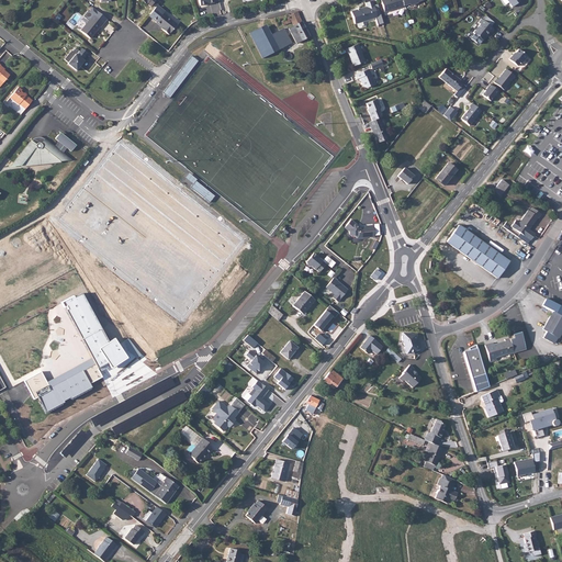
[(403,7),(401,0),(384,0),(381,1),(384,12),(403,7)]
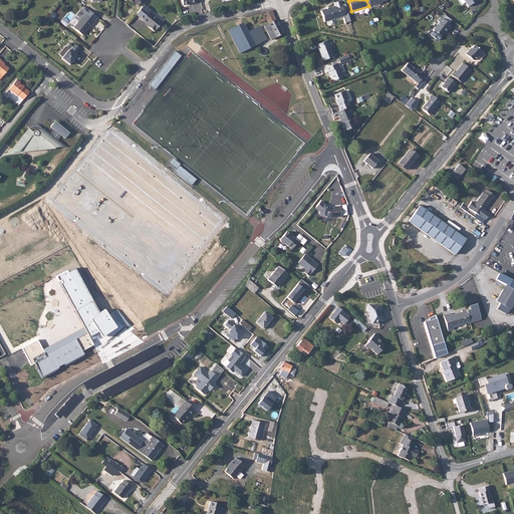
[(320,10),(323,21),(343,16),(339,1),(333,3),(334,6),(320,10)]
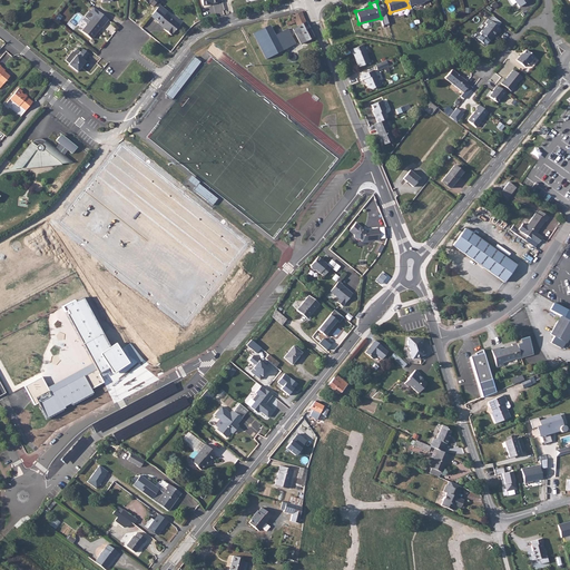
[(158,20),(165,12),(165,11),(158,6),(156,8),(151,15),(158,20)]
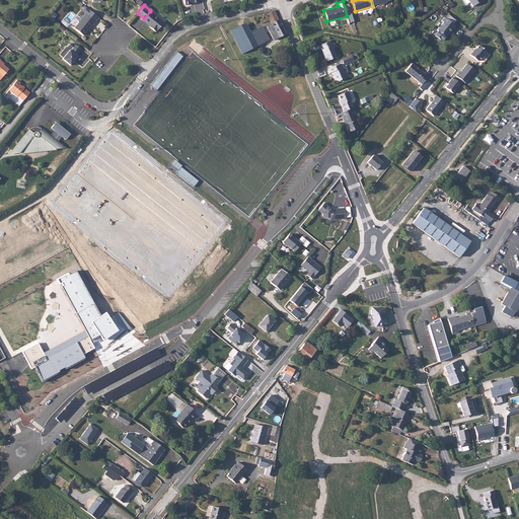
[(95,21),(98,17),(89,9),(85,13),(95,21)]
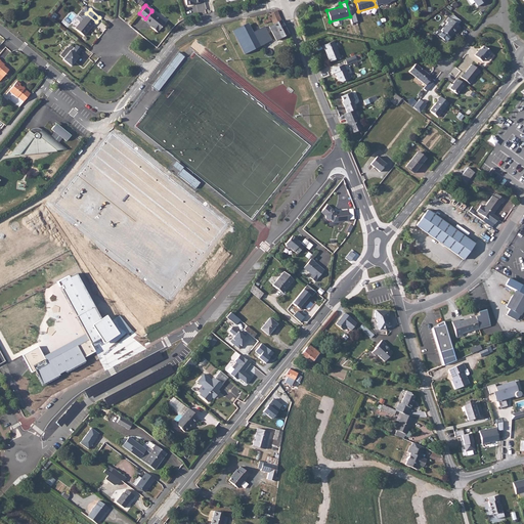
[(287,36),(273,9),(255,14),(258,19),(259,19),(260,23),(262,23),(264,26),(271,24),(276,31),(270,34),(274,43),(287,36)]
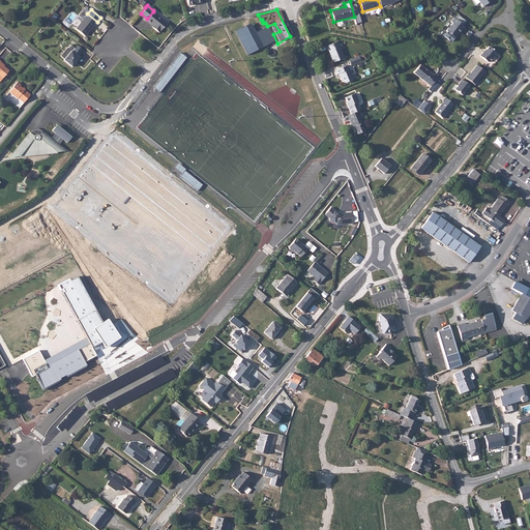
[(153,27),(158,31),(167,22),(153,11),(147,19),(146,20),(154,26),(153,27)]
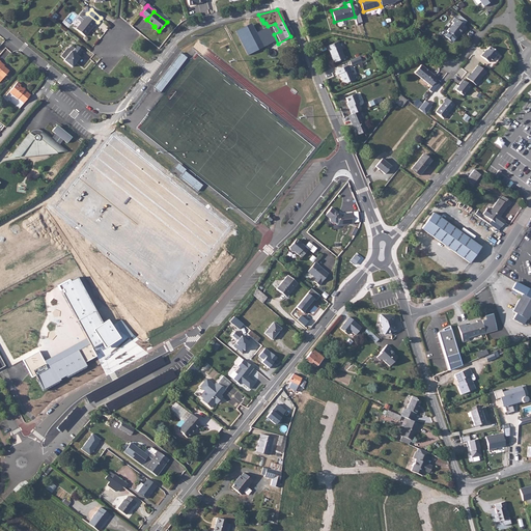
[(94,25),(98,22),(87,14),(76,28),(84,35),(93,25),(94,25)]
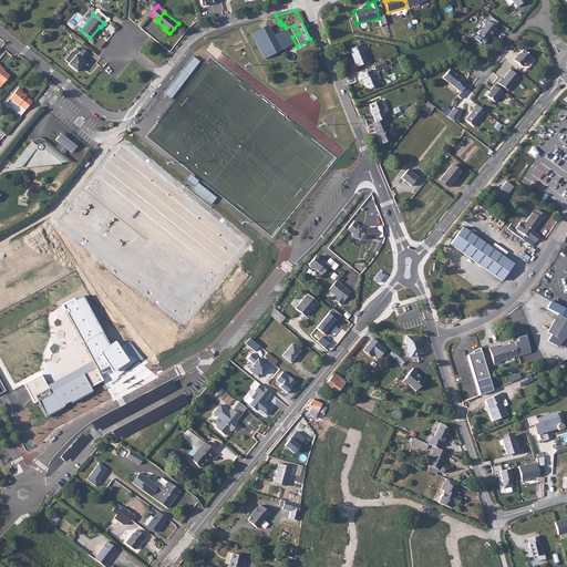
[(477,33),(486,41),(491,37),(492,37),(497,29),(485,19),(482,23),(484,24),(477,33)]
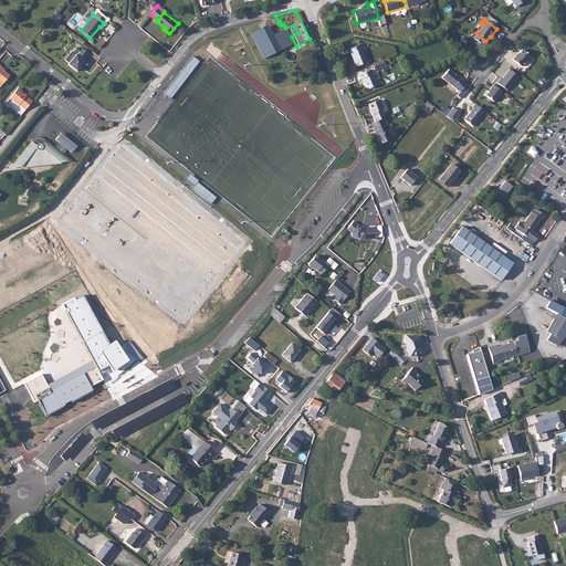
[(263,62),(279,54),(271,39),(265,29),(250,37),(263,62)]
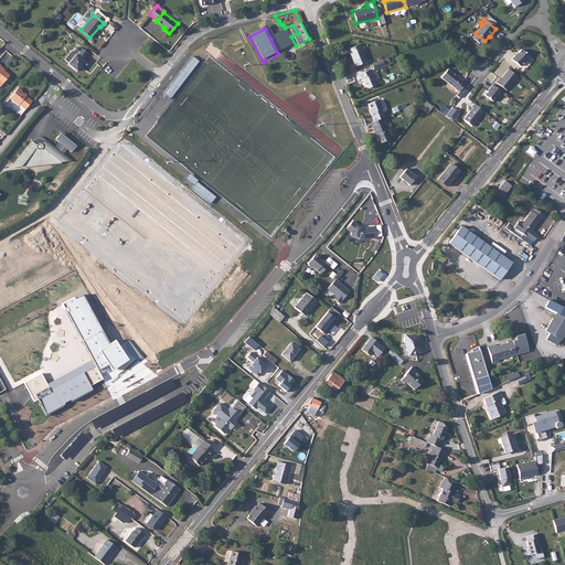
[(270,39),(278,54),(291,48),(284,32),(270,39)]
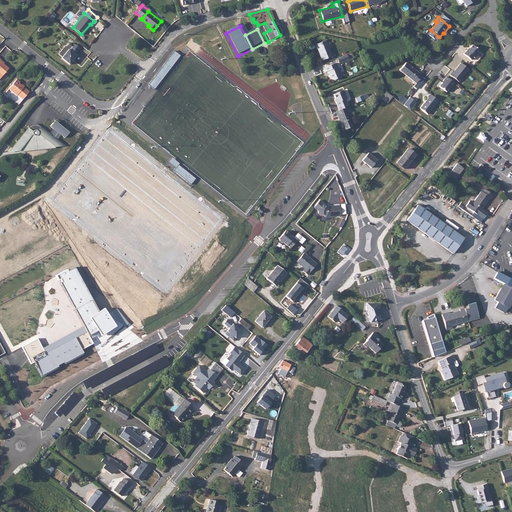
[(320,55),(322,60),(332,56),(325,40),(314,45),(316,49),(318,48),(320,54),(320,55)]
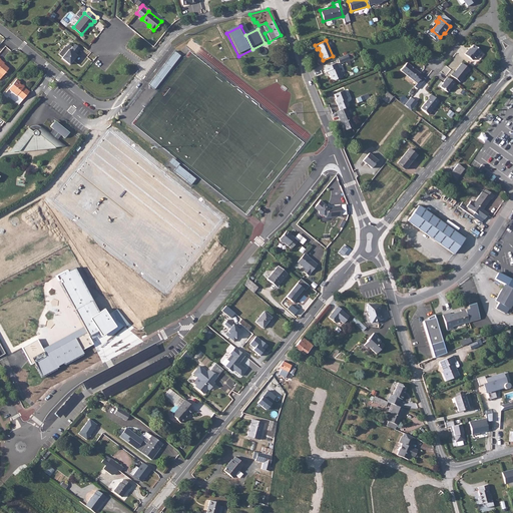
[(464,54),(472,61),(474,58),(476,58),(481,51),(473,45),(470,49),(469,49),(464,54)]
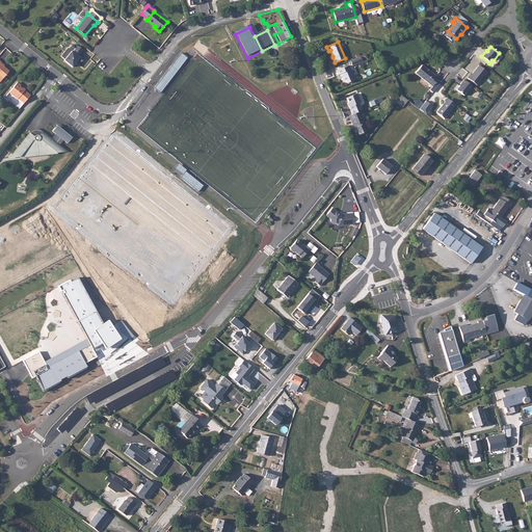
[(80,53),(80,52),(75,48),(74,48),(72,51),(71,50),(63,59),(72,65),(79,57),(78,56),(80,53)]
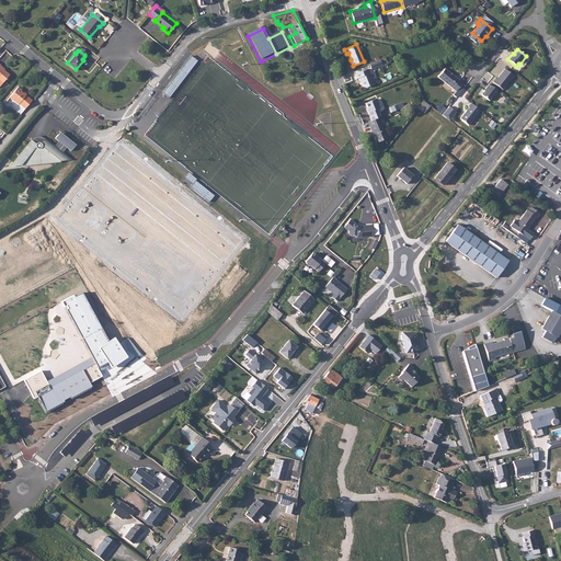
[(191,56),(162,93),(169,99),(197,61),(191,56)]
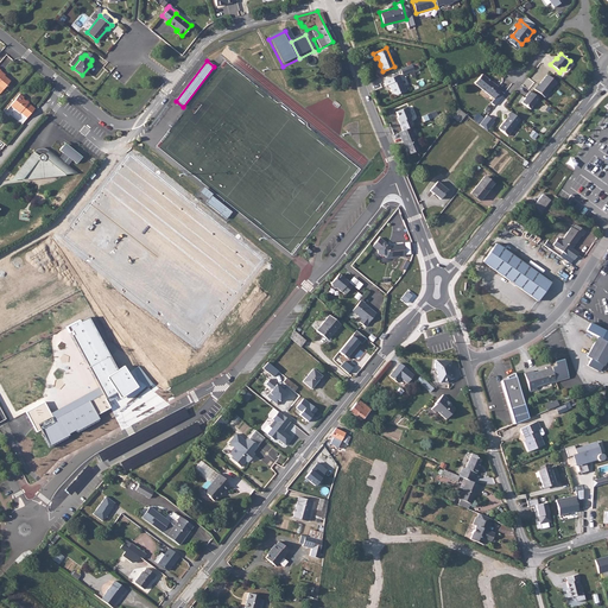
[(411,64),(399,70),(401,75),(413,70),(411,64)]
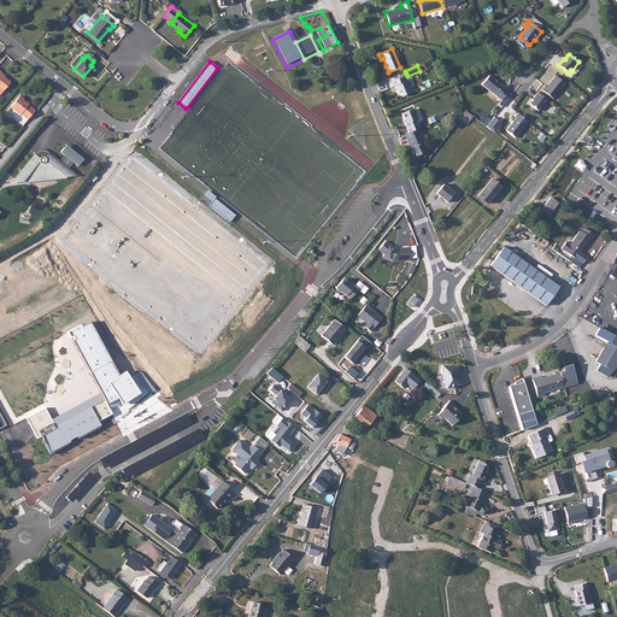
[(0,71),(1,71),(0,70),(0,90),(1,92),(10,82),(0,74),(0,71)]
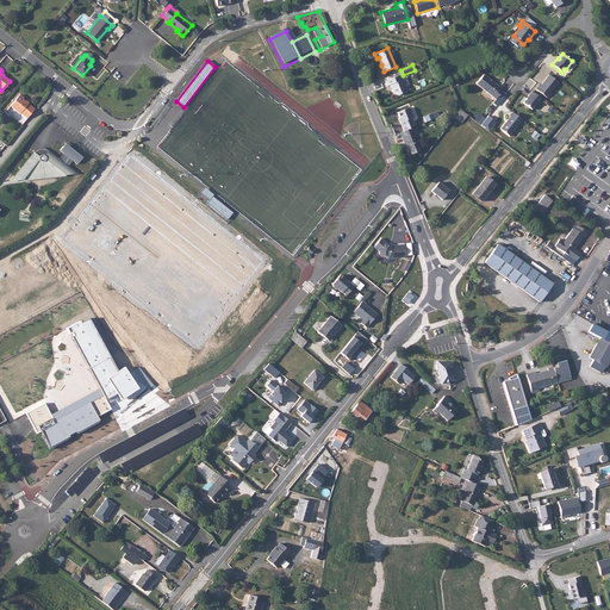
[(394,94),(398,97),(408,92),(400,75),(385,82),(387,86),(390,86),(392,89),(394,94)]
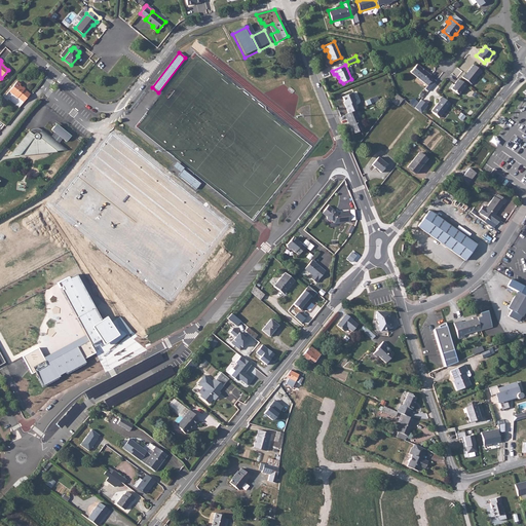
[(410,73),(426,86),(433,79),(429,77),(430,75),(416,65),(410,73)]
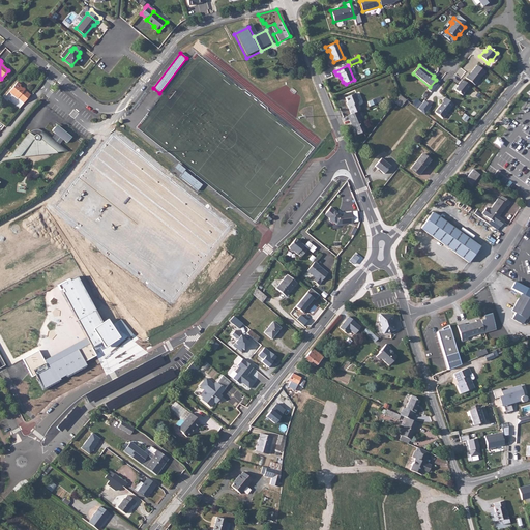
[(465,79),(474,86),(486,72),(476,66),(469,76),(468,75),(465,79)]
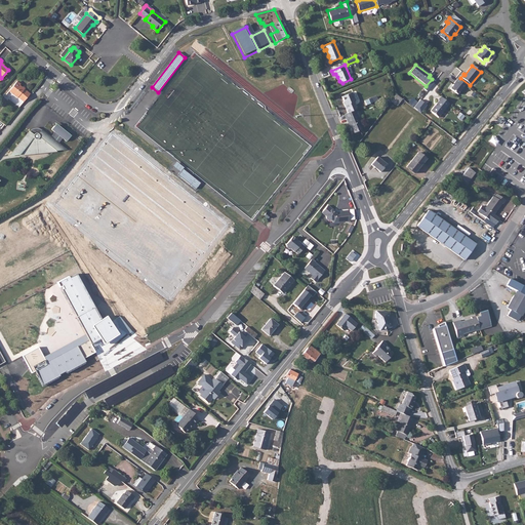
[(427,91),(435,81),(432,79),(426,86),(423,89),(427,91)]
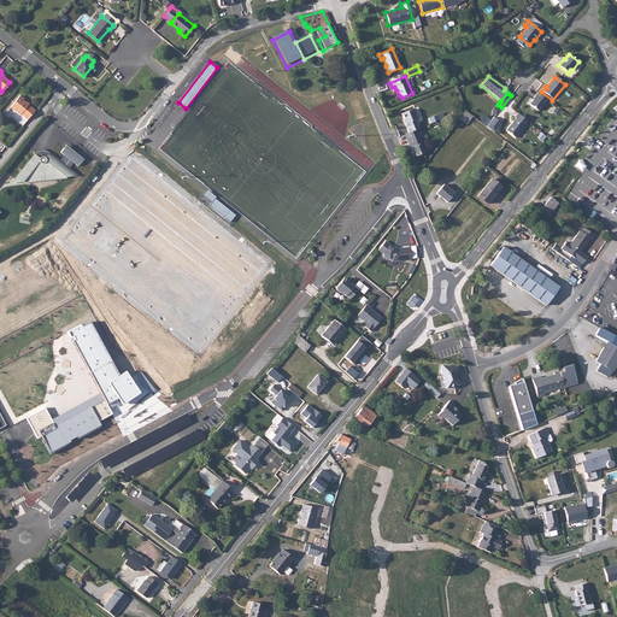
[(538,112),(546,100),(538,93),(532,100),(533,101),(529,105),(538,112)]
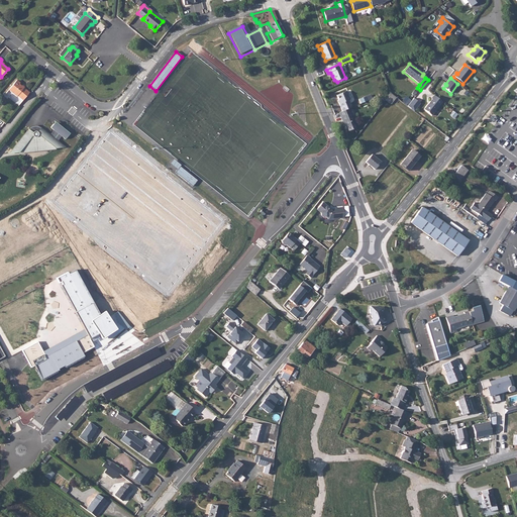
[(22,100),(29,91),(24,88),(23,88),(19,85),(20,83),(16,80),(8,90),(16,97),(17,96),(22,100)]
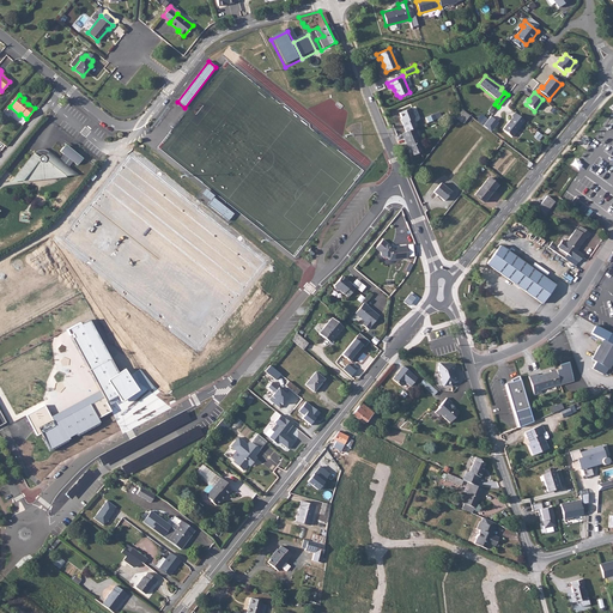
[(401,120),(405,127),(416,123),(414,119),(416,117),(411,108),(400,113),(402,119),(401,120)]
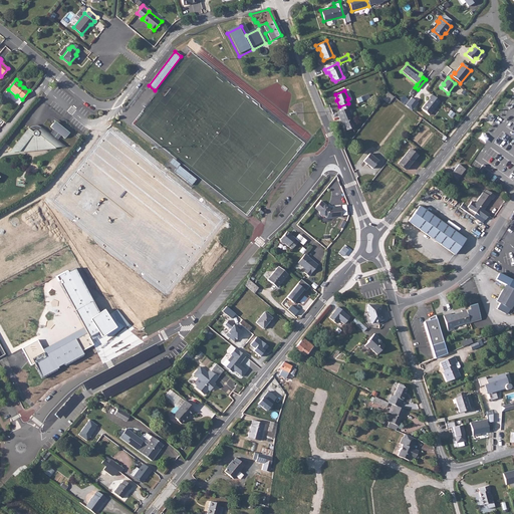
[(389,93),(382,99),(389,104),(394,97),(389,93)]
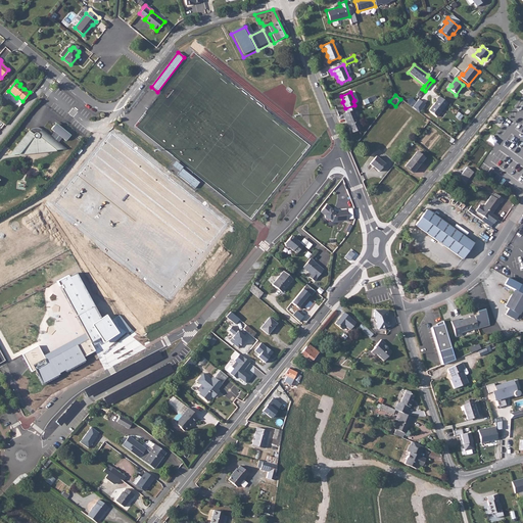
[(437,119),(447,104),(439,97),(436,101),(437,101),(429,111),(437,119)]
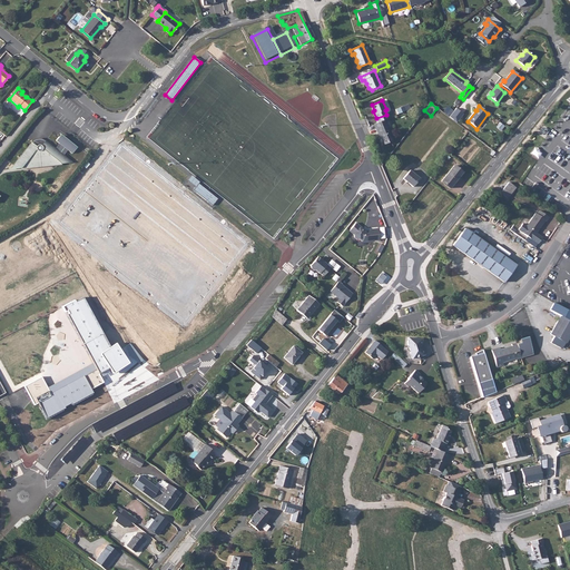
[(379,123),(376,124),(377,129),(376,130),(383,146),(394,141),(391,134),(391,131),(390,128),(389,128),(385,120),(379,123)]
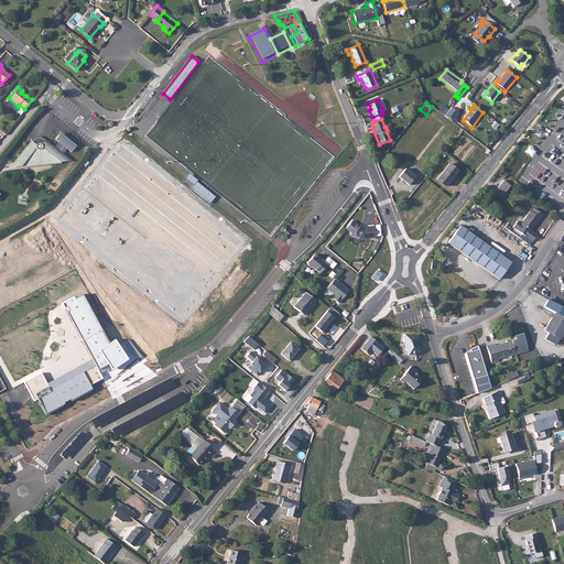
[(33,140),(11,166),(25,165),(29,166),(31,165),(32,165),(32,161),(47,160),(49,163),(53,163),(60,161),(71,161),(62,153),(66,148),(71,152),(76,145),(61,133),(60,137),(57,134),(55,139),(61,143),(56,149),(43,139),(38,138),(33,140)]
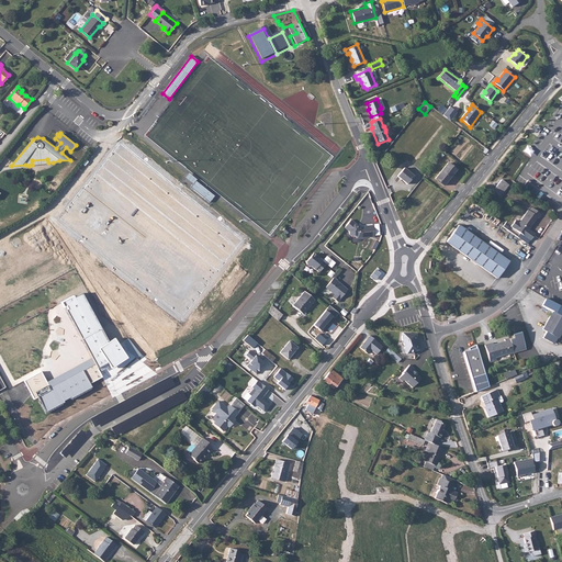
[(526,147),(524,153),(530,156),(534,150),(526,147)]
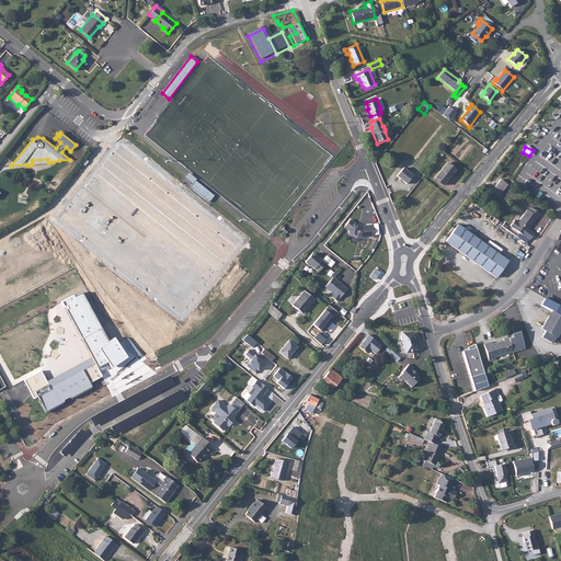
[(434,179),(443,185),(455,170),(446,163),(434,179)]
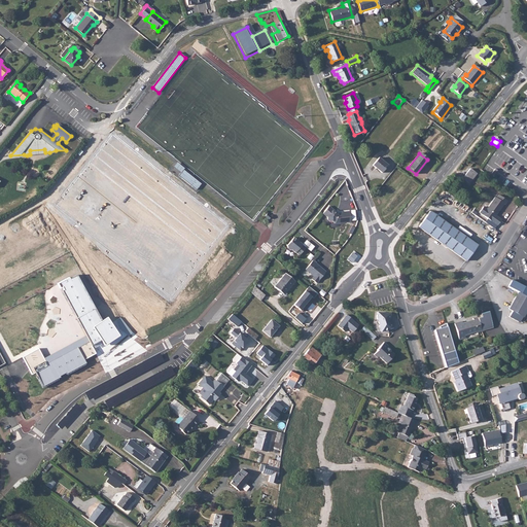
[(373,166),(382,173),(387,166),(378,159),(373,166)]
